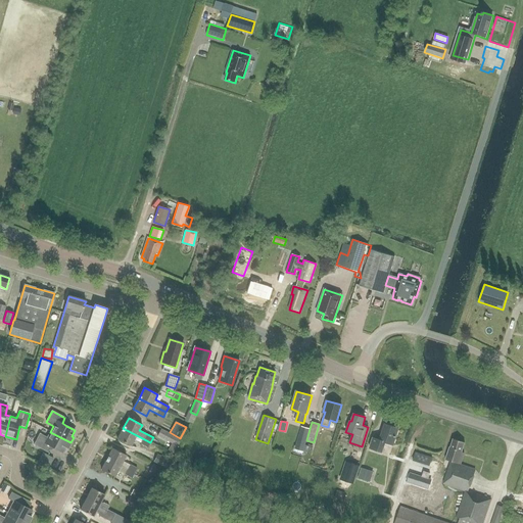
[(392,445),(398,428),(385,424),(380,440),(373,438),(370,448),(382,453),(385,442),(392,445)]
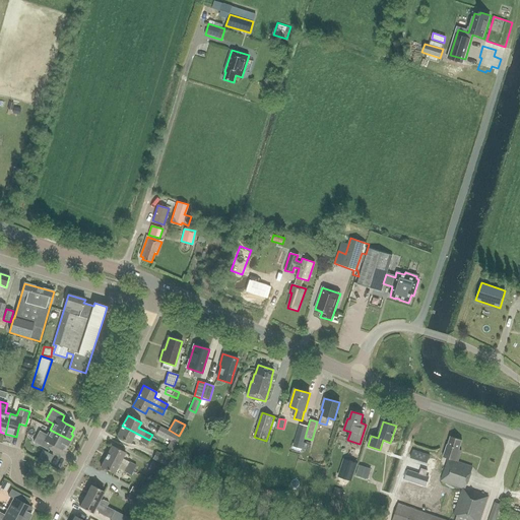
[(305,438),(308,427),(300,424),(293,447),(301,449),(305,438)]
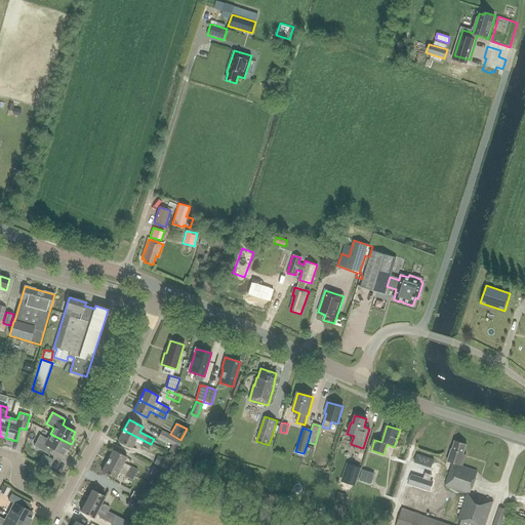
[(156,447),(151,444),(123,430),(118,441),(131,448),(134,441),(142,445),(142,446),(148,449),(147,450),(153,453),(153,452),(155,452),(156,450),(154,449),(156,447)]
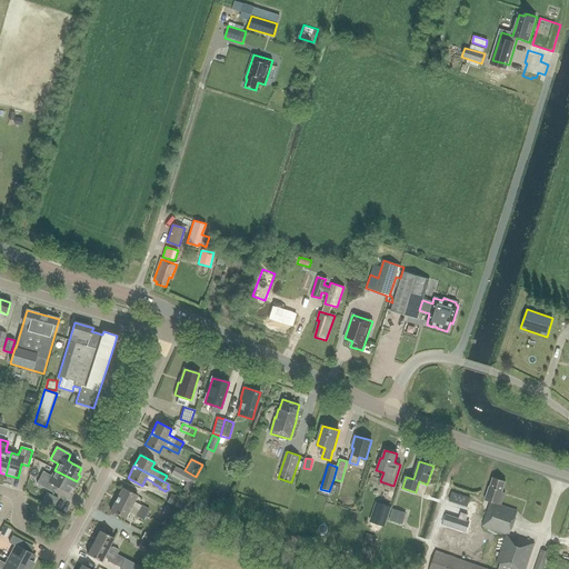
[(171,475),(193,486),(198,478),(176,467),(171,475)]
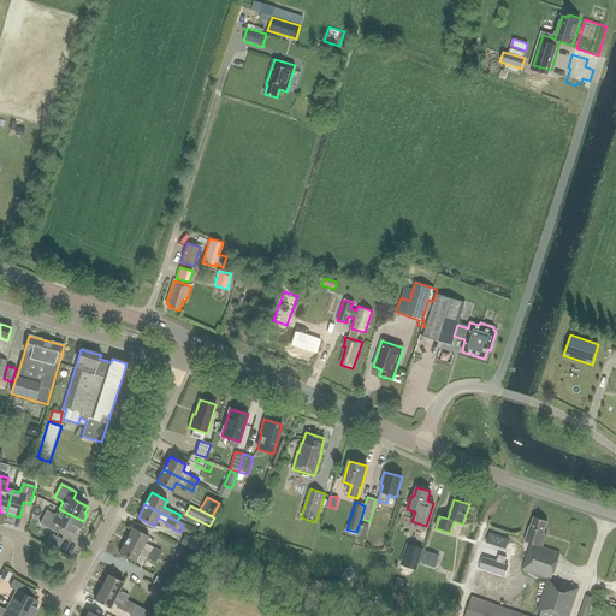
[(80,528),(83,521),(59,509),(55,516),(47,511),(40,523),(55,532),(59,526),(64,528),(75,533),(78,527),(80,528)]
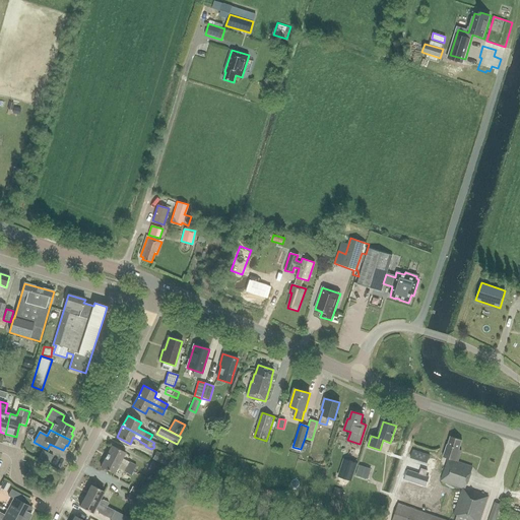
[(459,450),(462,441),(450,437),(448,445),(447,445),(443,456),(449,458),(441,480),(462,489),(453,514),(457,516),(455,519),(447,519),(398,504),(392,519),(470,519),(471,519),(480,519),(489,497),(465,489),(472,468),(457,462),(458,462),(462,451),(459,450)]
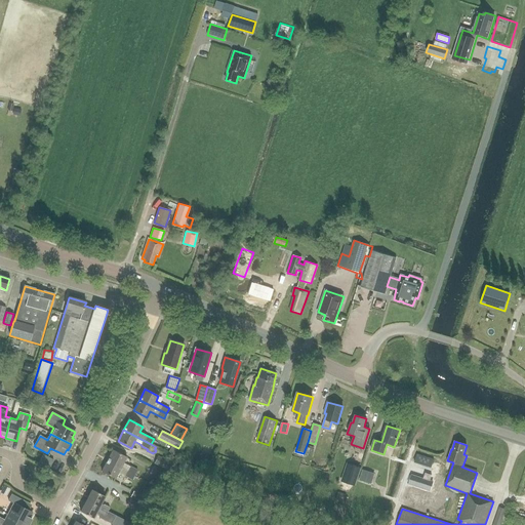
[(108,460),(135,476),(137,470),(131,467),(130,467),(123,463),(126,457),(113,450),(108,460)]
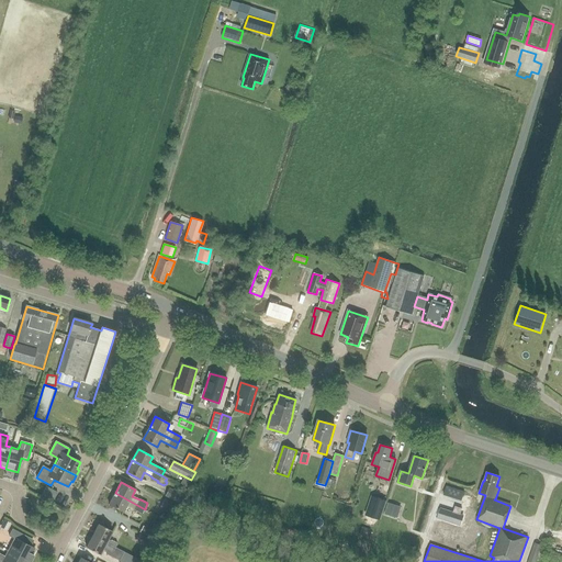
[(447,485),(446,494),(461,498),(463,490),(447,485)]
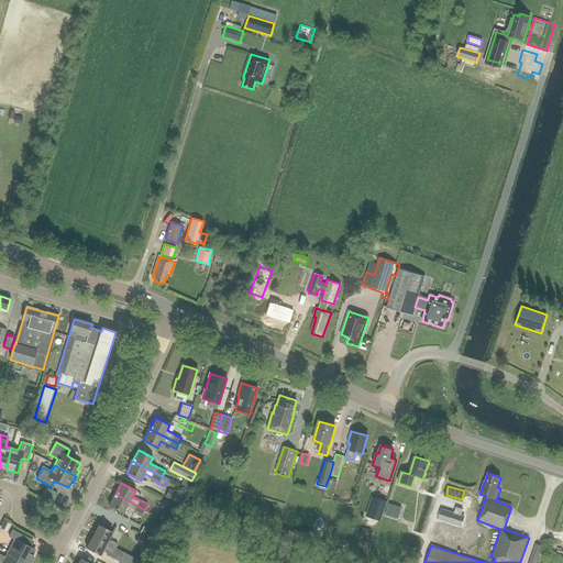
[(42,497),(54,503),(58,493),(46,487),(42,497)]
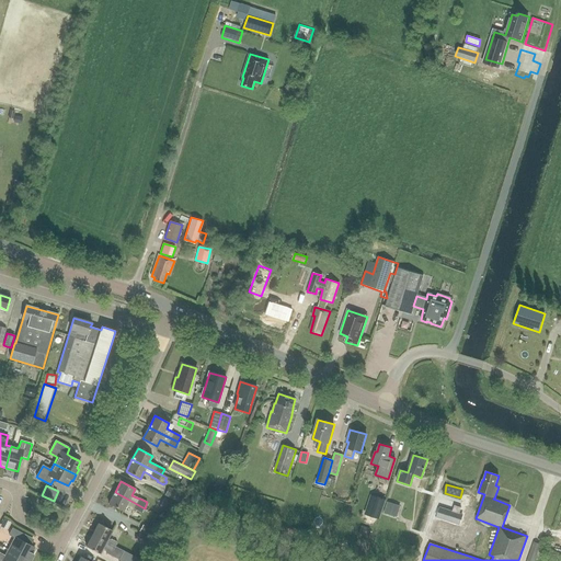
[(181,504),(185,495),(169,488),(165,495),(181,504)]
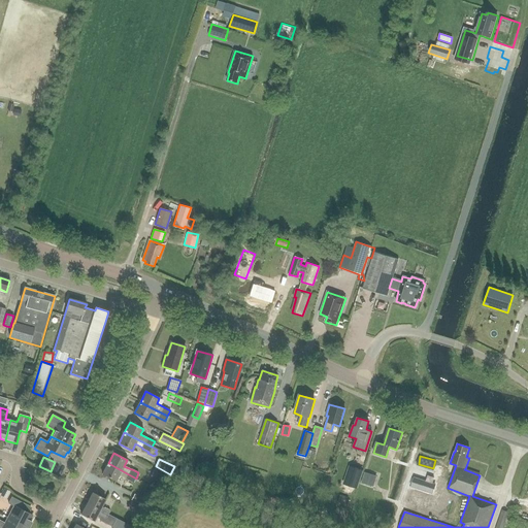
[(186,475),(190,464),(183,462),(178,472),(186,475)]
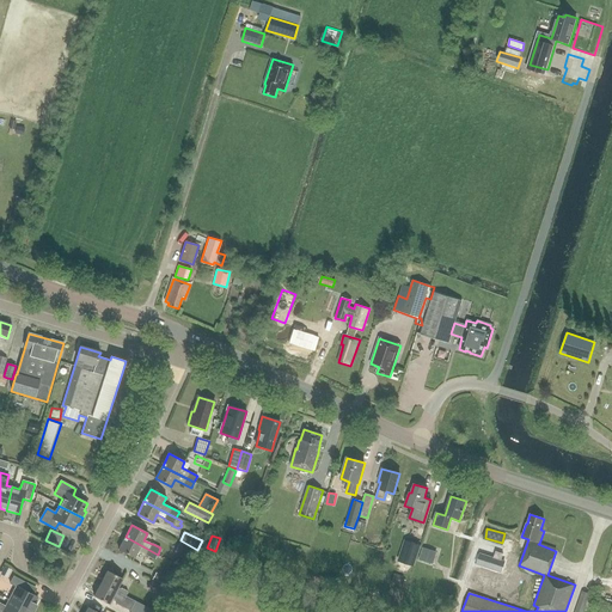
[(154,560),(158,555),(126,537),(118,550),(134,558),(139,551),(146,555),(146,556),(154,560)]
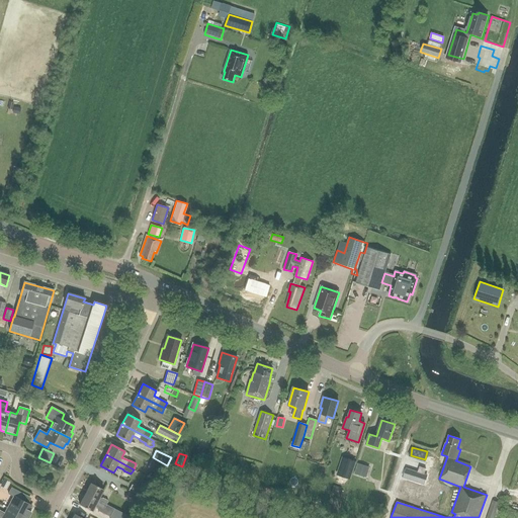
[(165,476),(168,470),(164,468),(164,466),(152,460),(148,467),(161,475),(161,473),(165,476)]
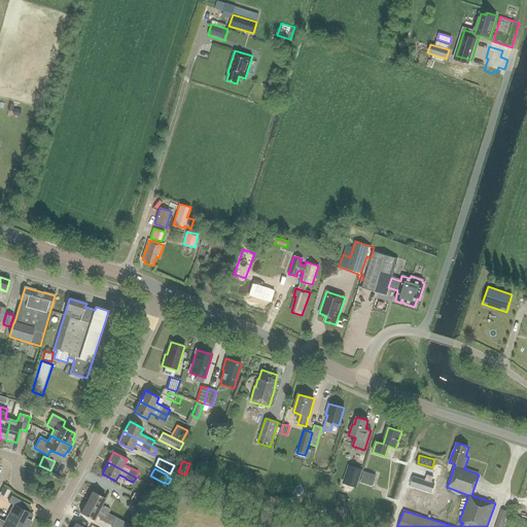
[(349,468),(344,484),(354,487),(359,471),(349,468)]
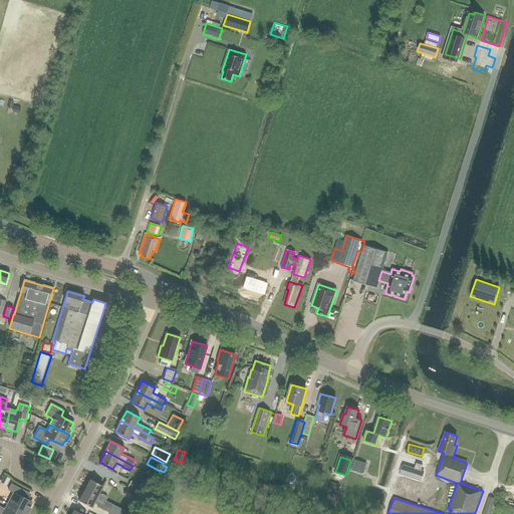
[(353,470),(364,473),(368,462),(356,459),(353,470)]
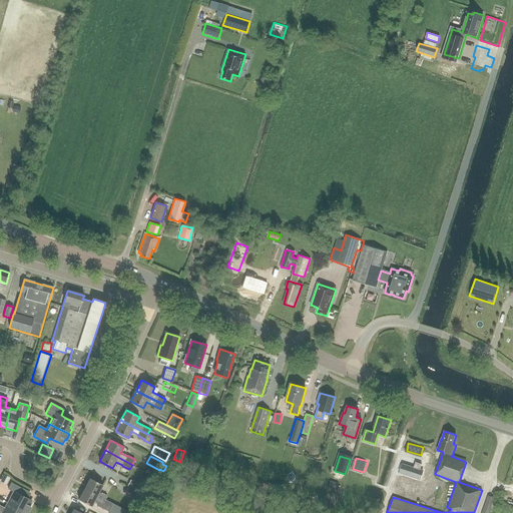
[(4,474),(1,481),(7,483),(10,476),(4,474)]
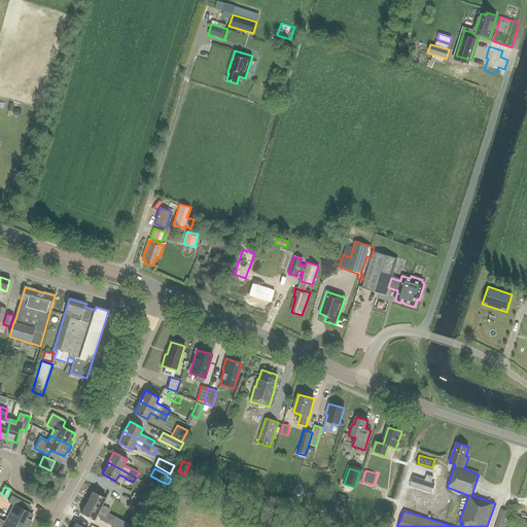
[(108,514),(110,510),(104,506),(104,507),(101,506),(105,498),(92,492),(86,502),(108,514)]
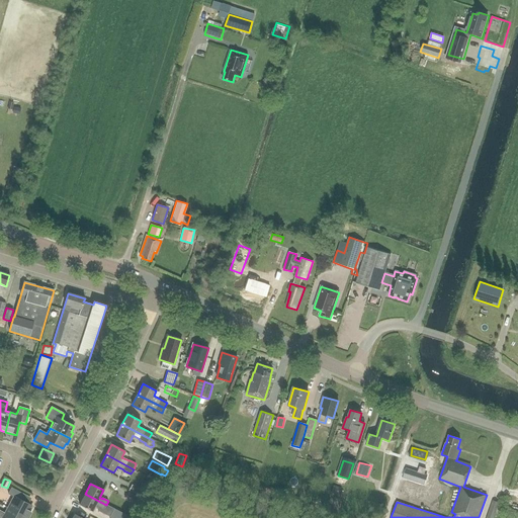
[(140,497),(143,491),(132,485),(128,491),(140,497)]
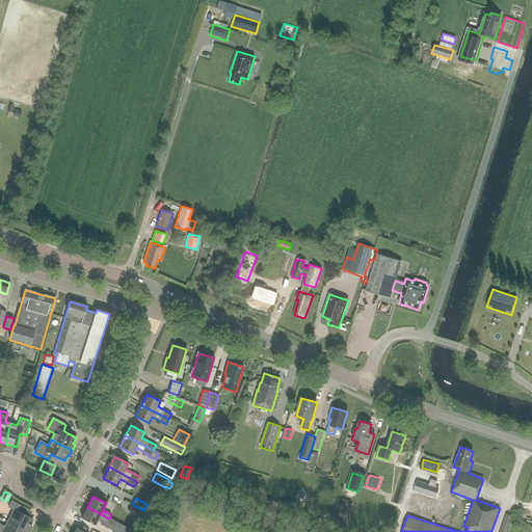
[(343,499),(340,508),(348,510),(351,501),(343,499)]
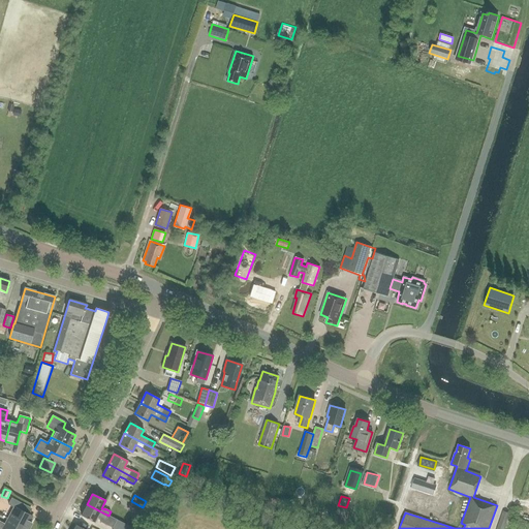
[(8,519),(28,528),(31,524),(30,523),(33,517),(24,512),(20,509),(23,504),(11,498),(8,504),(13,507),(8,519)]
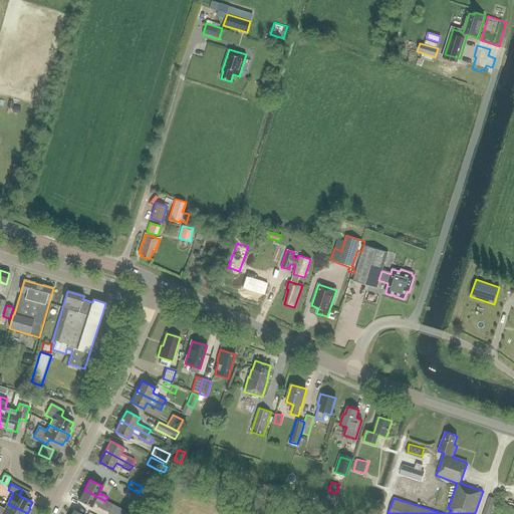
[(141,503),(144,497),(140,495),(141,495),(127,488),(123,495),(137,502),(137,501),(141,503)]
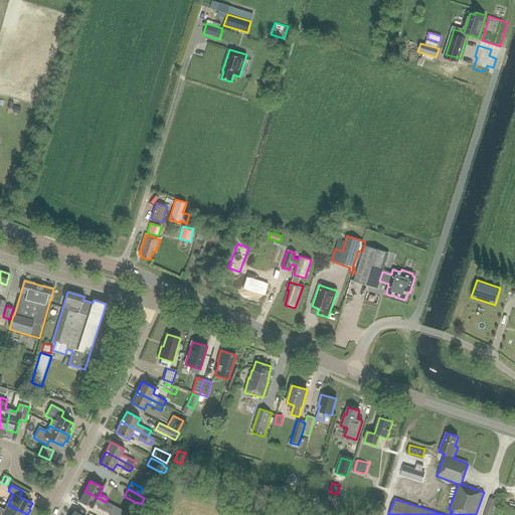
[(114,506),(106,502),(84,491),(78,502),(92,509),(95,504),(98,506),(97,507),(110,514),(114,506)]
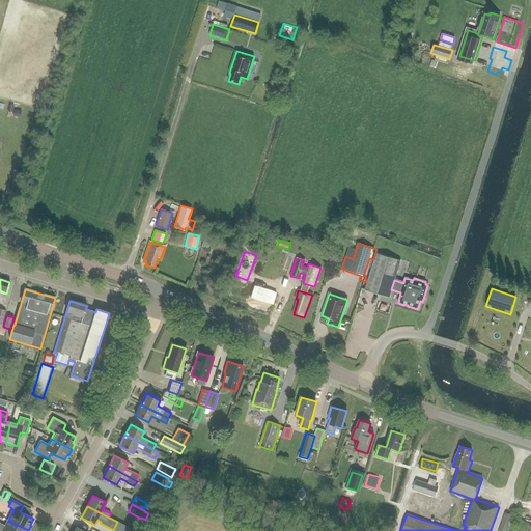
[(505,530),(511,515),(505,512),(498,530),(505,530)]
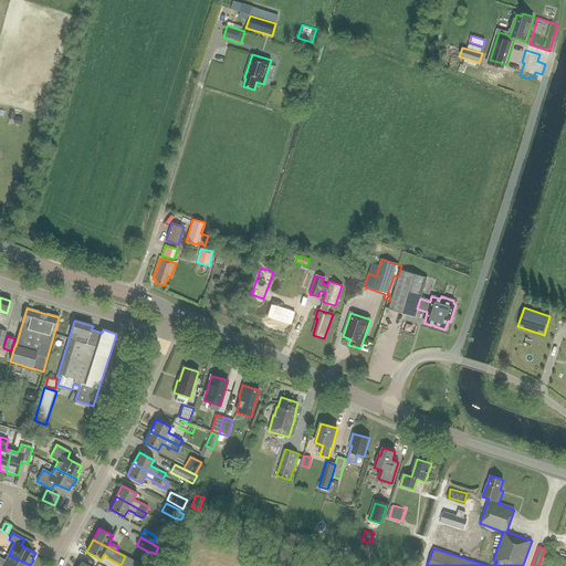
[(30,565),(9,555),(4,561),(0,558),(0,565),(30,565)]
